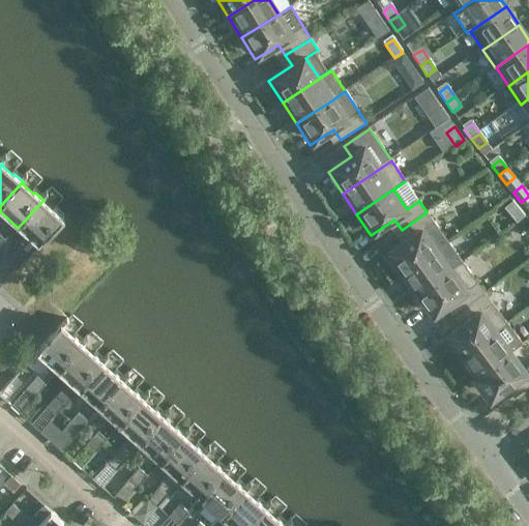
[(43,200),(18,228),(39,246),(63,217),(55,210),(54,212),(42,202),(45,201),(43,200)]
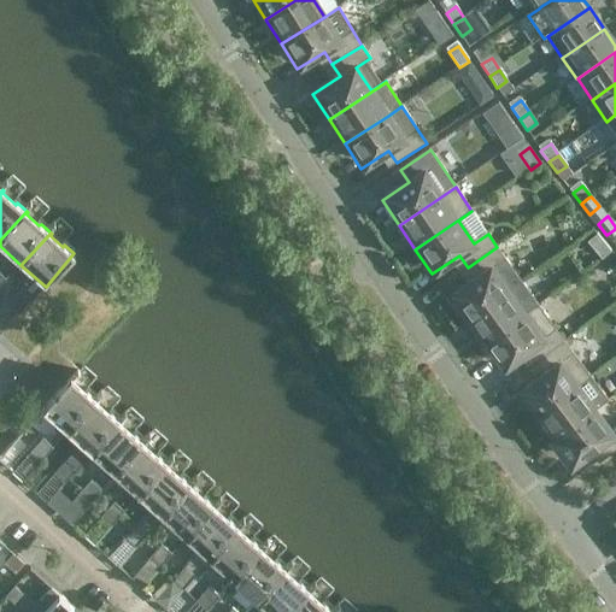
[(591,246),(603,260),(611,253),(599,239),(591,246)]
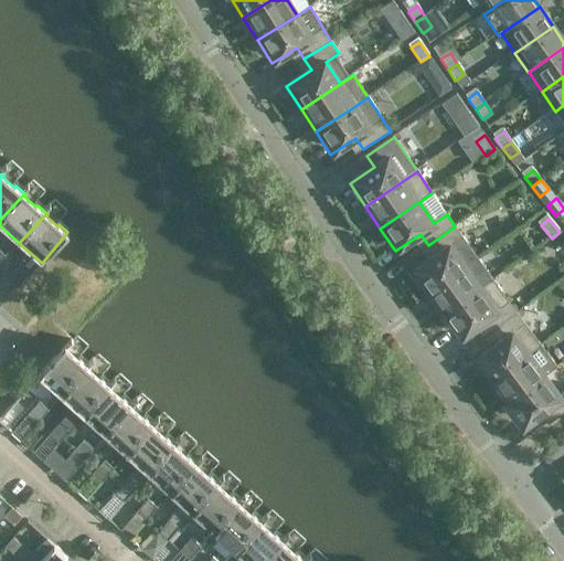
[(427,296),(478,260),(455,226),(428,245),(436,256),(412,274),(427,296)]
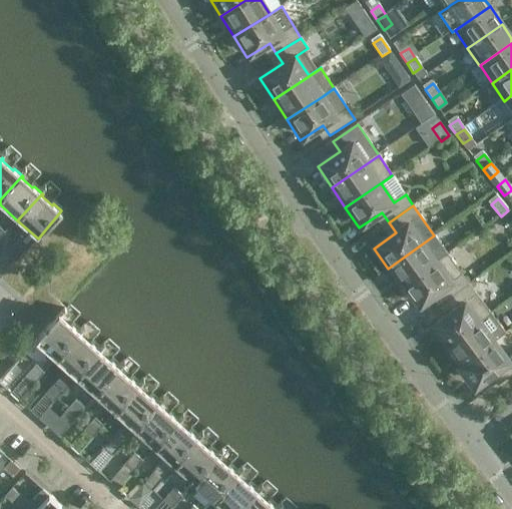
[(402,288),(448,255),(434,235),(388,269),(402,288)]
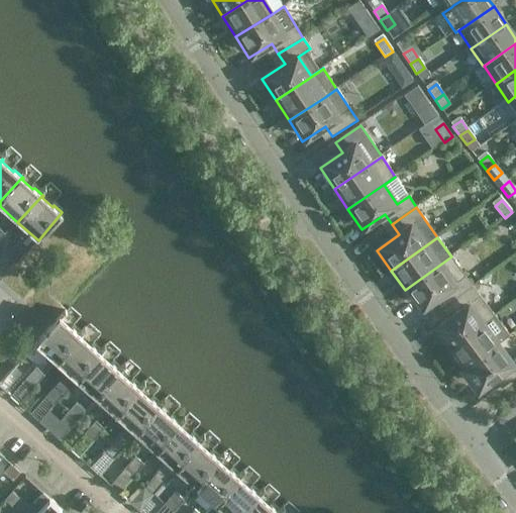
[(16,266),(26,253),(17,245),(7,258),(16,266)]
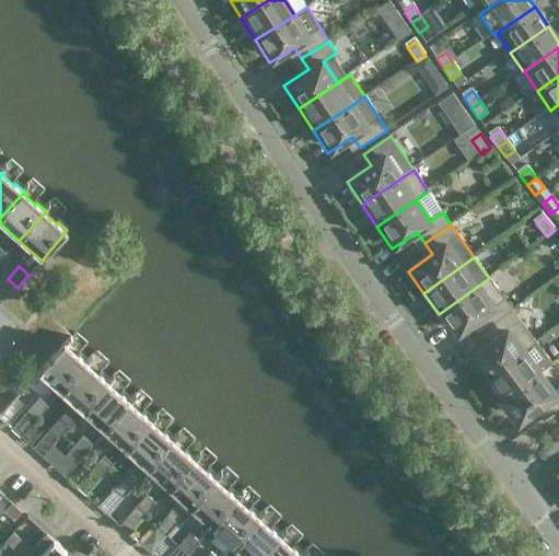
[(489,278),(439,314),(454,336),(478,320),(486,329),(512,311),(489,278)]
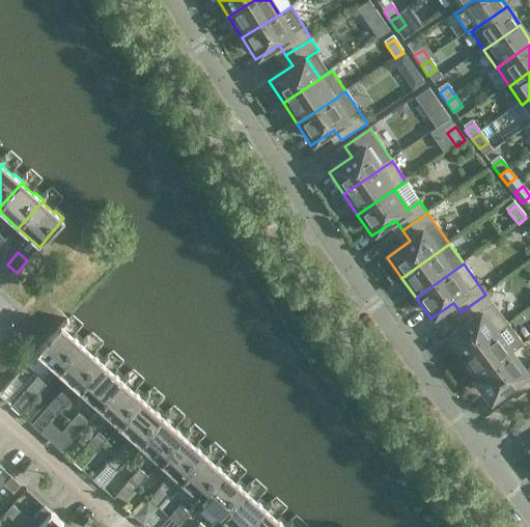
[(485,295),(461,312),(469,323),(446,340),(462,361),(508,326),(485,295)]
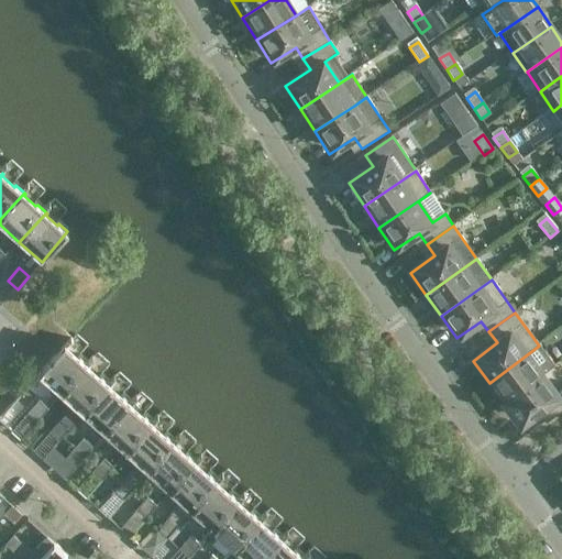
[(554,366),(539,346),(489,383),(505,404),(542,375),(554,366)]
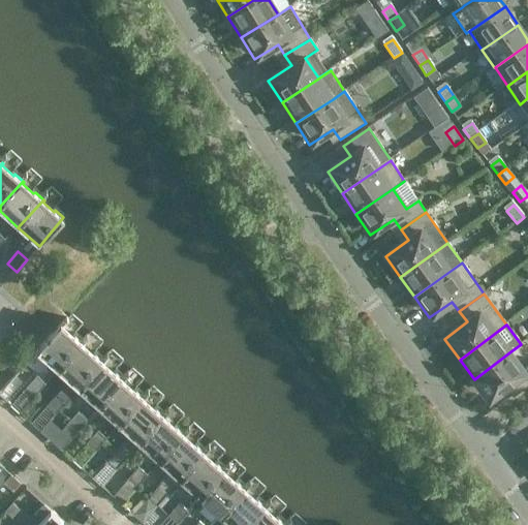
[(61,327),(37,353),(58,372),(84,344),(75,337),(73,339),(61,327)]
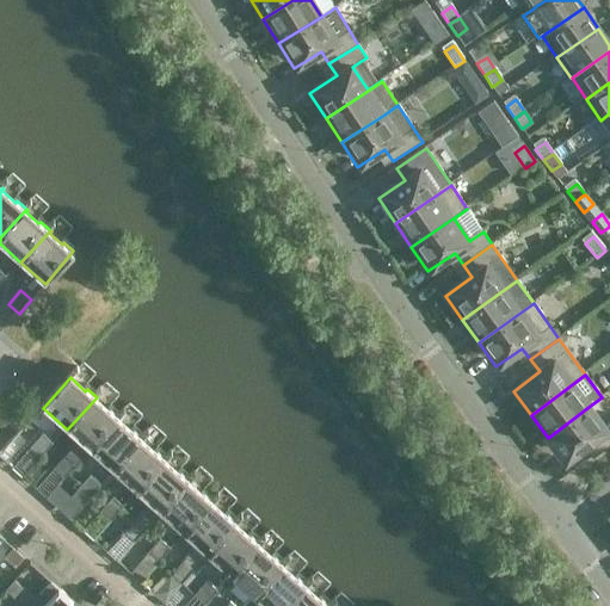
[(97,397),(67,430),(79,440),(91,451),(119,418),(111,410),(109,412),(96,401),(98,399),(97,397)]
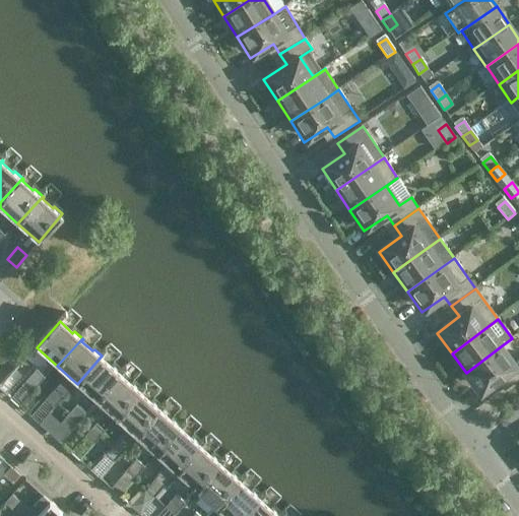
[(501,346),(466,373),(481,393),(504,376),(511,386),(518,380),(518,363),(516,366),(501,346)]
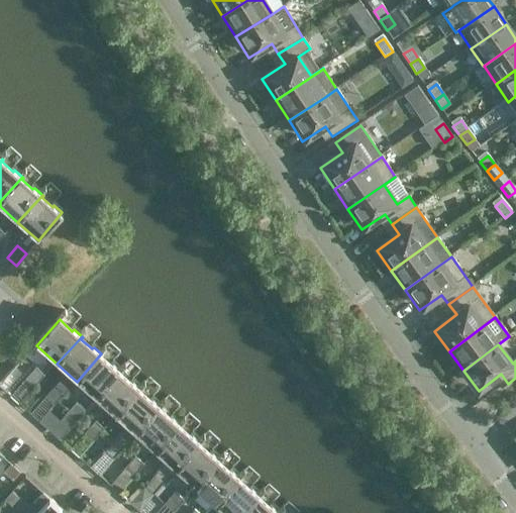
[(101,353),(77,382),(97,399),(121,372),(113,365),(112,367),(101,356),(102,354),(101,353)]
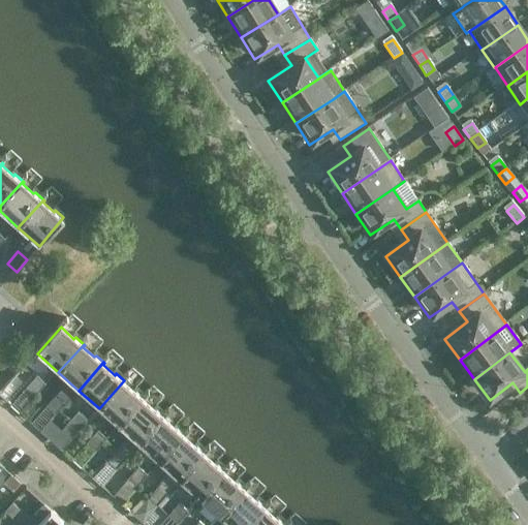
[(35,398),(47,385),(37,378),(27,390),(35,398)]
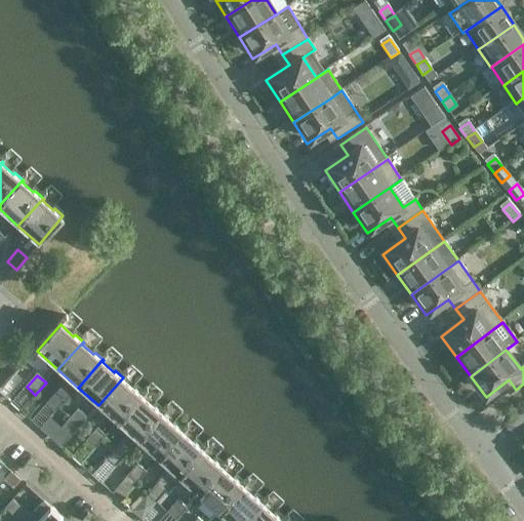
[(123,377),(98,405),(118,424),(144,396),(135,388),(133,390),(123,381),(124,378),(123,377)]
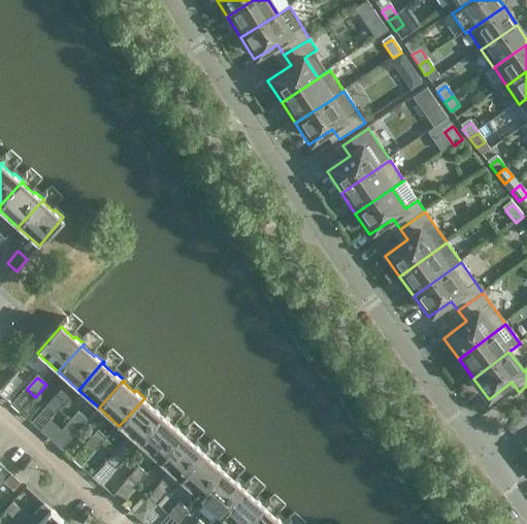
[(56,416),(78,390),(68,381),(58,395),(46,407),(56,416)]
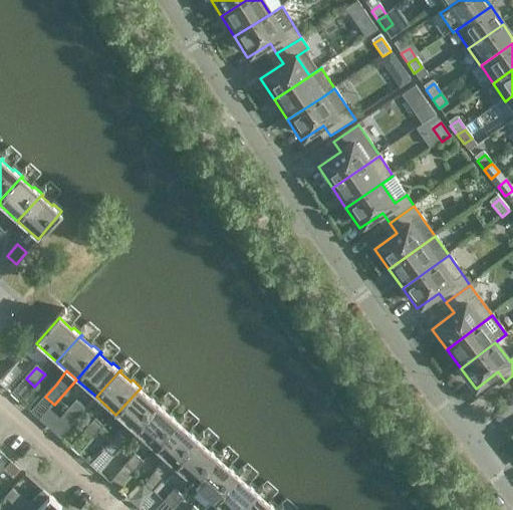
[(141,388),(115,415),(125,424),(105,451),(113,457),(161,405),(153,398),(151,400),(141,390),(142,388),(141,388)]
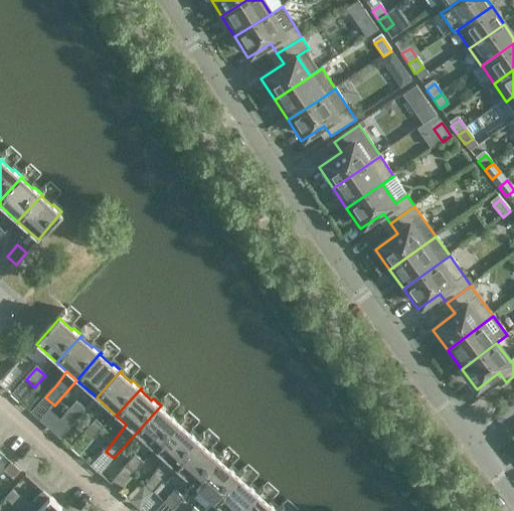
[(73,422),(84,410),(75,403),(65,414),(73,422)]
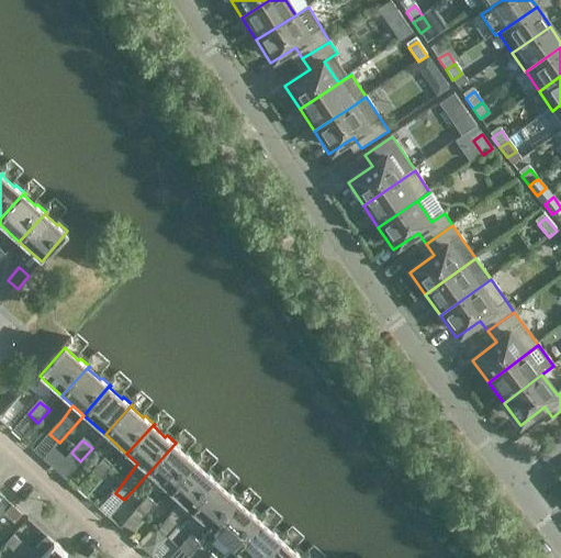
[(176,443),(148,473),(170,492),(197,462),(188,455),(187,456),(175,446),(176,444),(176,443)]
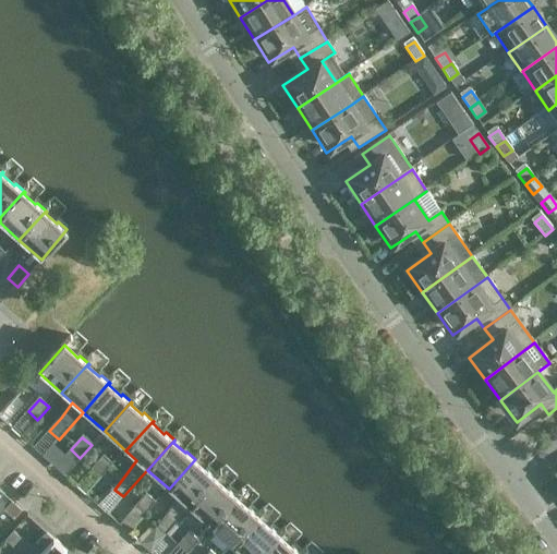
[(101,478),(113,465),(104,456),(93,469),(101,478)]
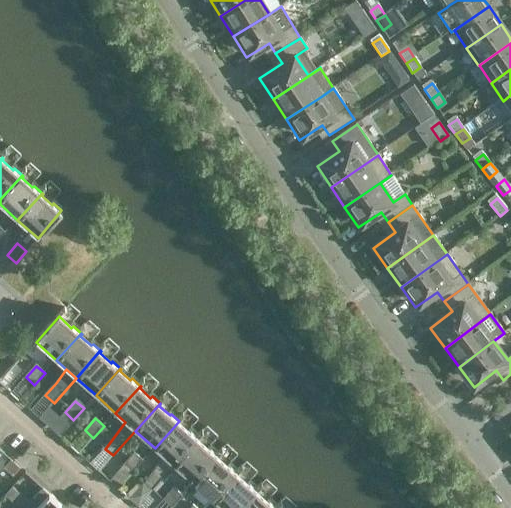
[(179,421),(155,448),(164,457),(145,484),(152,490),(174,466),(199,438),(191,431),(189,433),(179,423),(180,421),(179,421)]
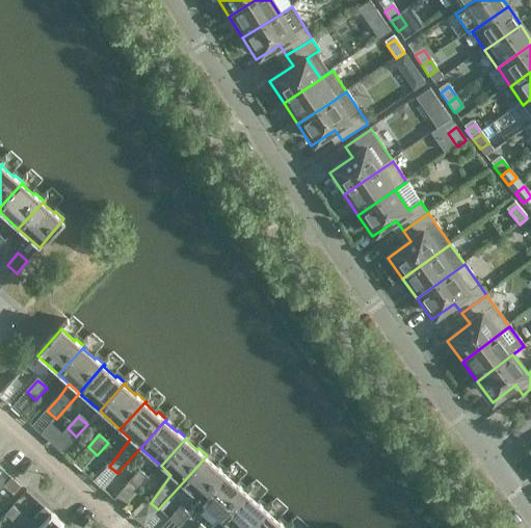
[(207,455),(181,484),(202,502),(228,474),(219,467),(217,469),(207,458),(208,456),(207,455)]
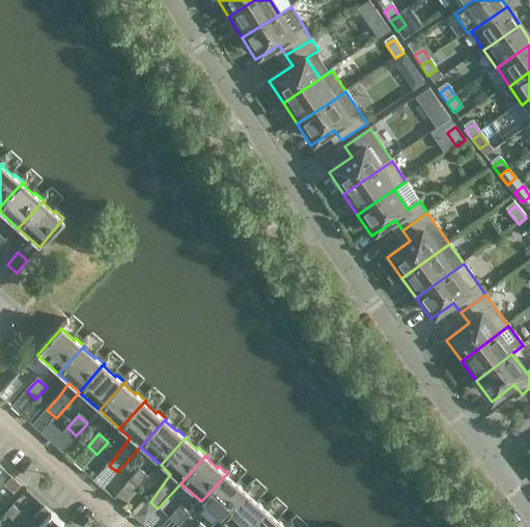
[(129,482),(137,491),(148,478),(139,470),(129,482)]
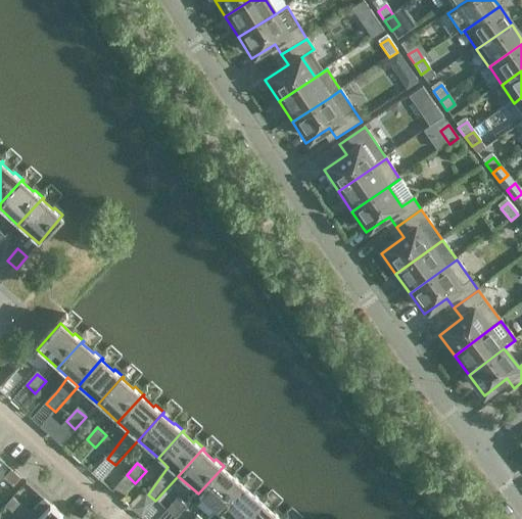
[(224,466),(198,493),(219,512),(243,483),(235,476),(234,478),(223,469),(225,467),(224,466)]
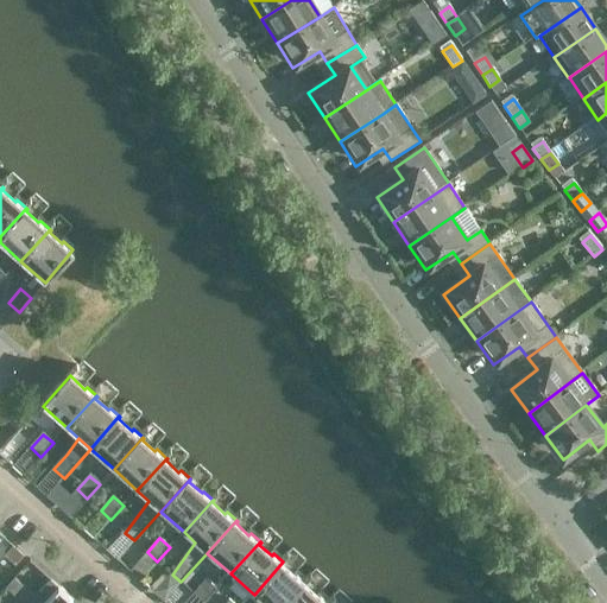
[(17,566),(24,558),(13,548),(5,557),(17,566)]
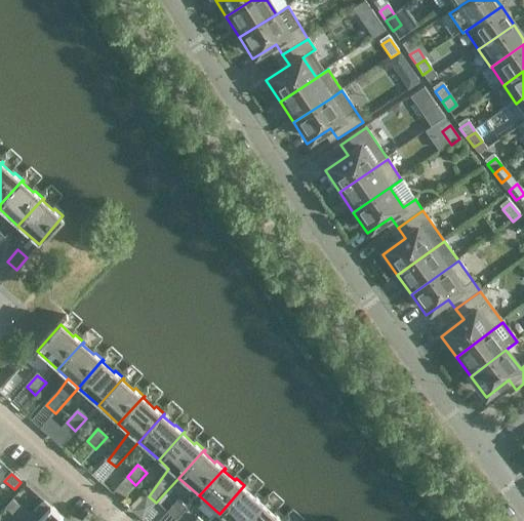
[(244,485),(219,514),(227,520),(249,520),(265,504),(256,496),(255,498),(244,488),(245,486),(244,485)]
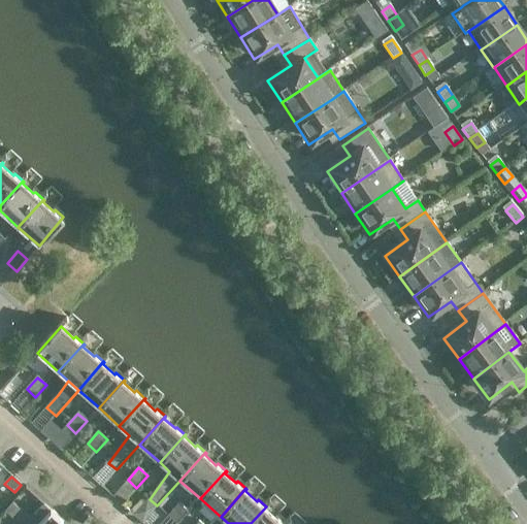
[(6,512),(14,520),(22,512),(12,503),(6,512)]
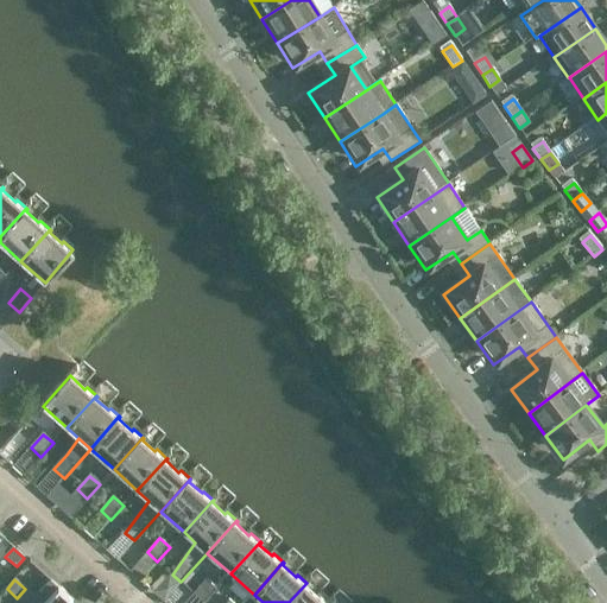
[(36,598),(25,589),(17,598),(21,602),(75,602),(74,601),(52,581),(36,598)]
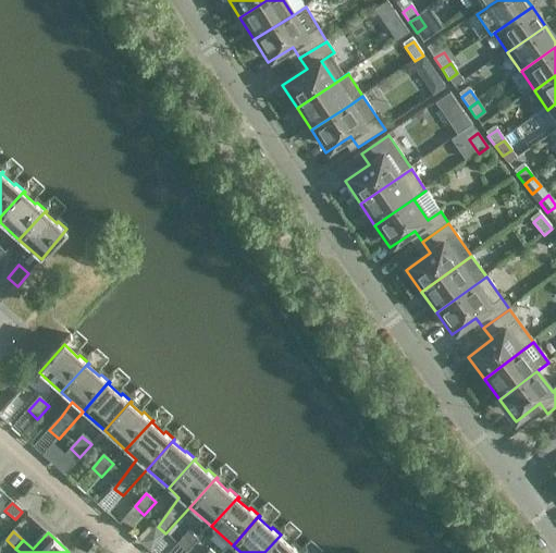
[(199,540),(189,532),(178,544),(186,552),(188,552),(199,540)]
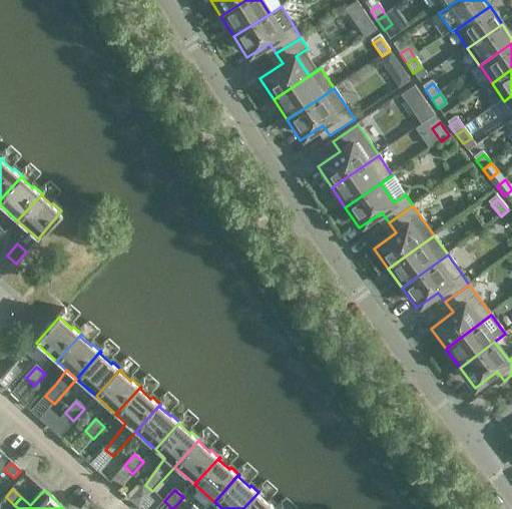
[(259,492),(243,508),(277,508),(271,503),(269,504),(259,495),(260,493),(259,492)]
